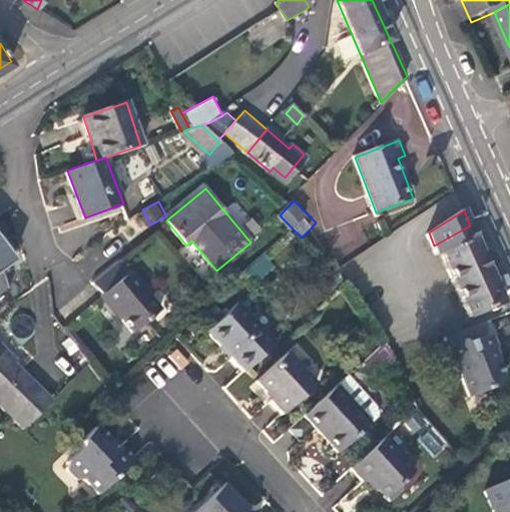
[(469,318),(504,304),(470,225),(434,245),(438,257),(442,254),(469,318)]
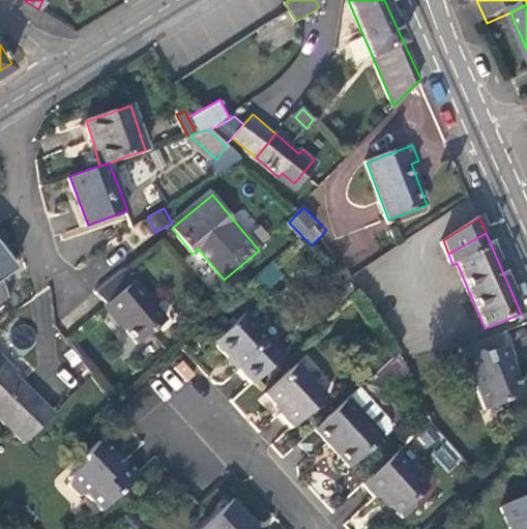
[(0,240),(0,277),(13,268),(9,263),(5,257),(11,253),(2,240),(0,240)]
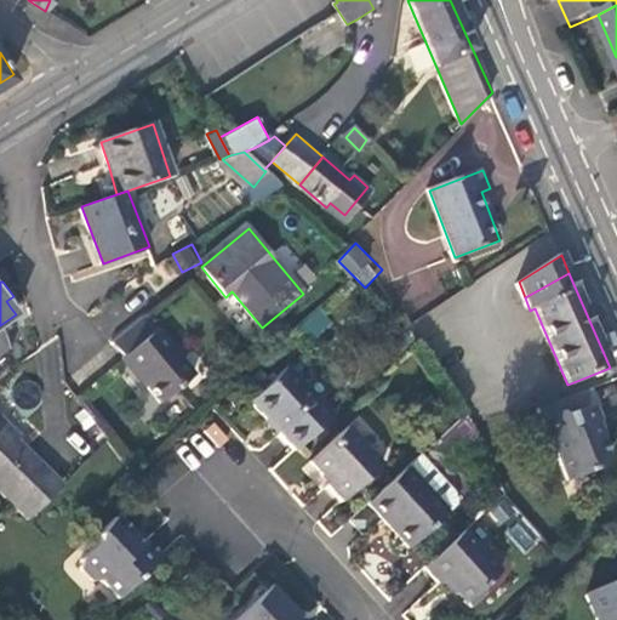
[(318,337),(336,322),(321,306),(303,323),(318,337)]
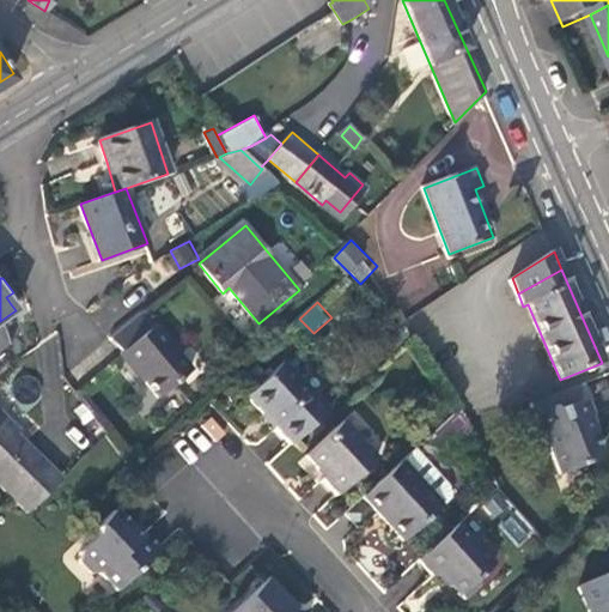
[(193,369),(145,309),(127,323),(114,334),(113,335),(160,395),(193,369)]
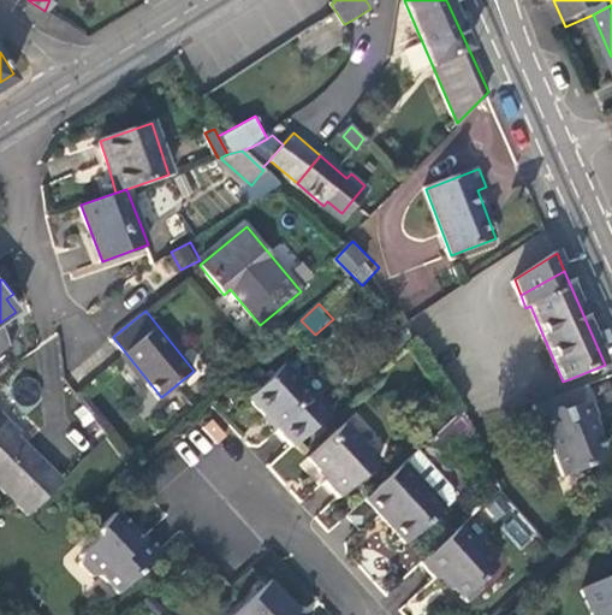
[(0,358),(13,349),(5,327),(3,327),(0,323),(0,358)]
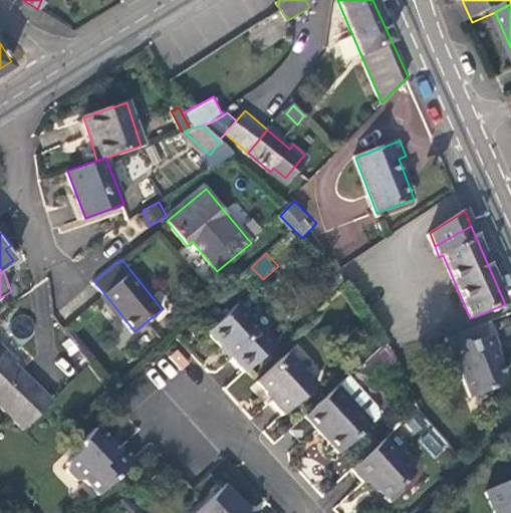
[(226,346),(246,369),(278,340),(241,300),(210,329),(226,346)]
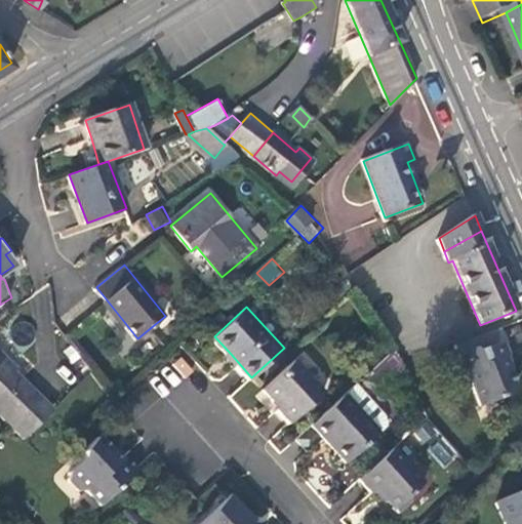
[(511,355),(499,328),(467,341),(494,403),(516,393),(518,385),(507,357),(511,355)]
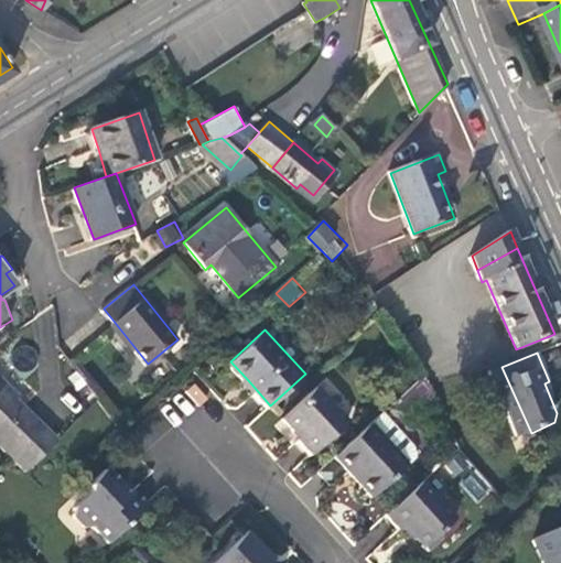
[(520,437),(531,433),(502,367),(488,372),(506,412),(510,417),(520,437)]
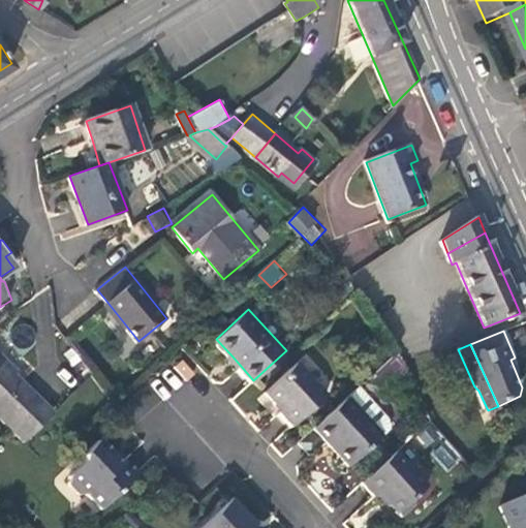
[(0,415),(26,440),(54,412),(14,373),(18,371),(7,361),(0,352),(0,415)]
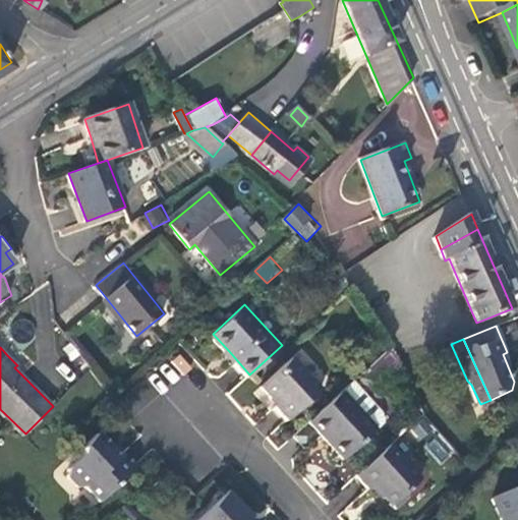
[(324,387),(294,355),(262,385),(270,393),(279,403),(277,405),(288,418),(324,387)]
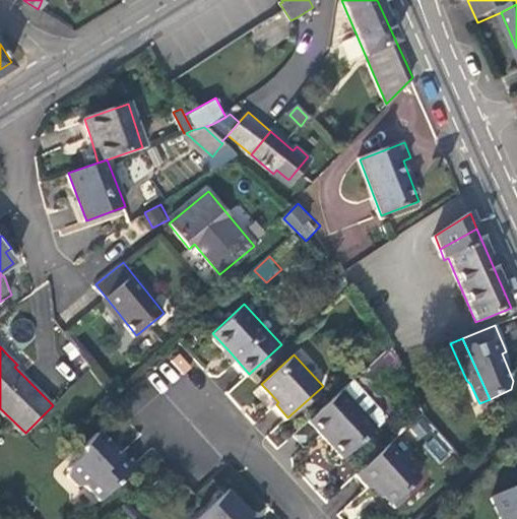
[(72,370),(79,378),(89,368),(84,361),(72,370)]
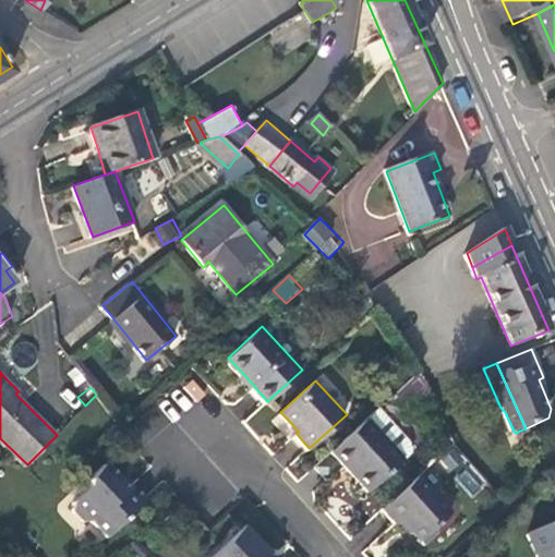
[(85,406),(92,414),(104,406),(96,395),(85,406)]
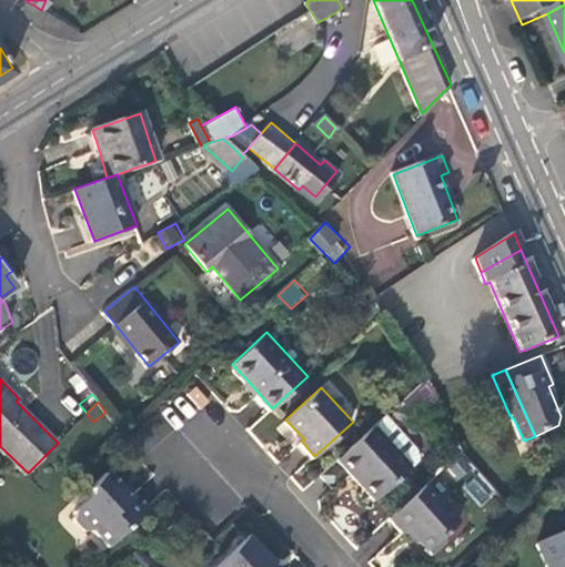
[(411,464),(375,424),(340,456),(352,471),(365,484),(375,496),(411,464)]
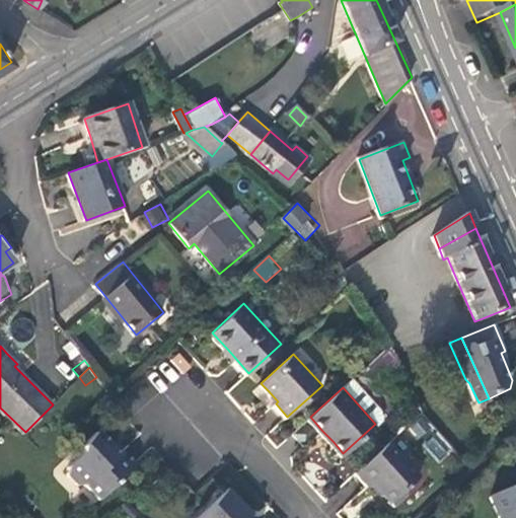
[(420,440),(437,429),(426,412),(410,423),(420,440)]
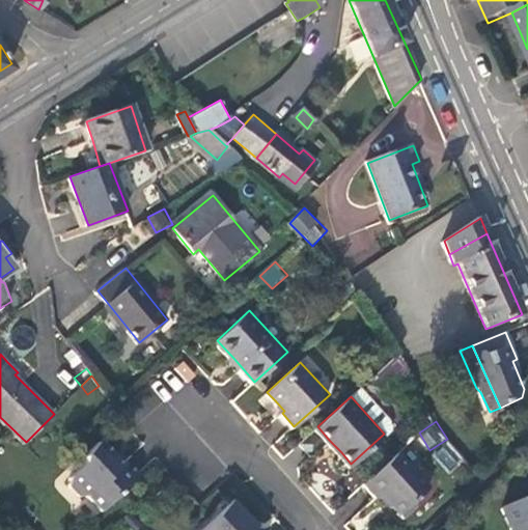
[(329,440),(317,426),(305,438),(316,451),(329,440)]
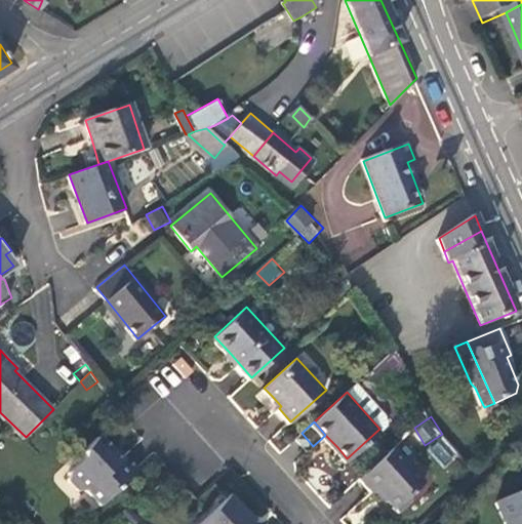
[(102,505),(141,468),(127,454),(123,458),(115,449),(101,434),(85,449),(84,458),(70,473),(70,478),(81,489),(87,490),(102,505)]
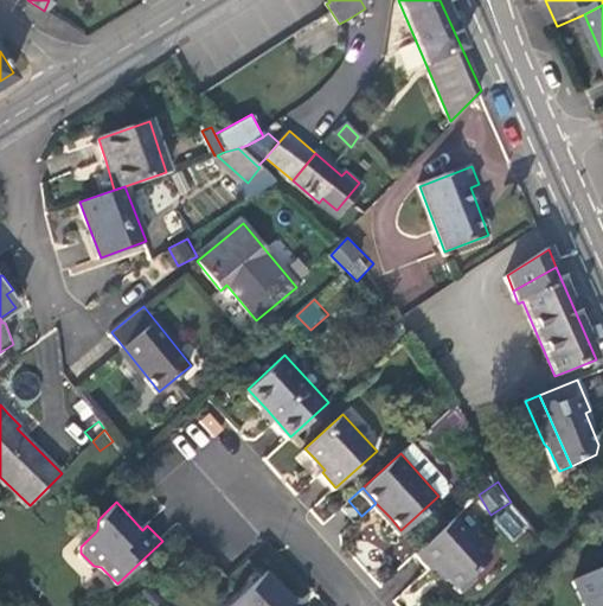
[(514,504),(498,518),(515,541),(532,527),(514,504)]
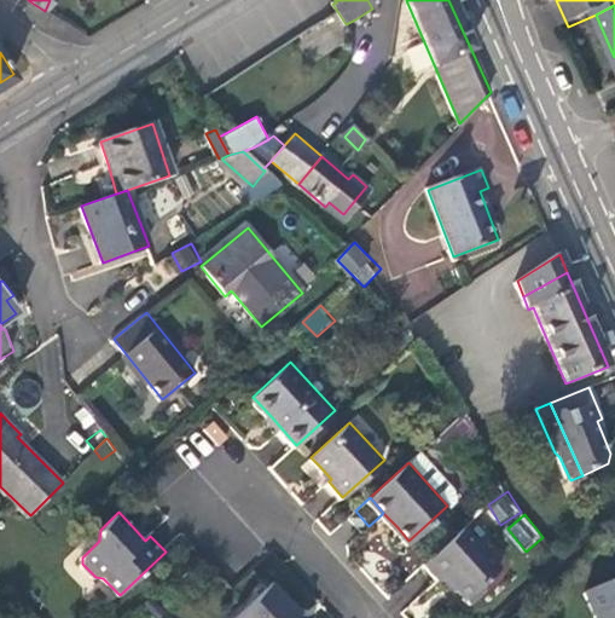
[(503,565),(465,525),(425,561),(441,578),(446,575),(458,589),(470,602),(486,587),(486,579),(503,565)]
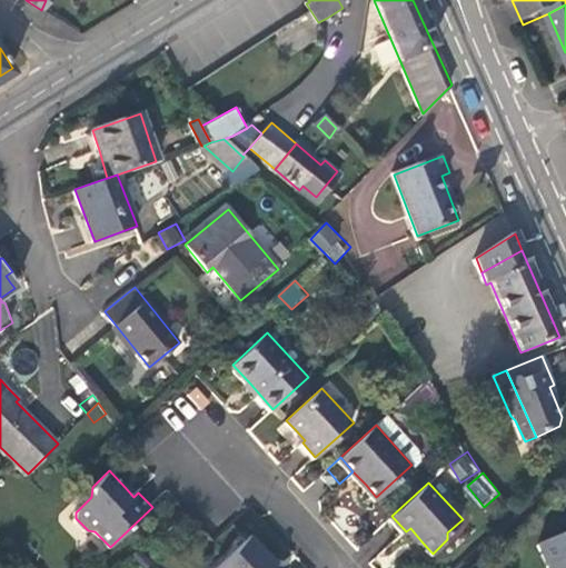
[(279,567),(265,552),(268,549),(254,534),(218,567),(279,567)]
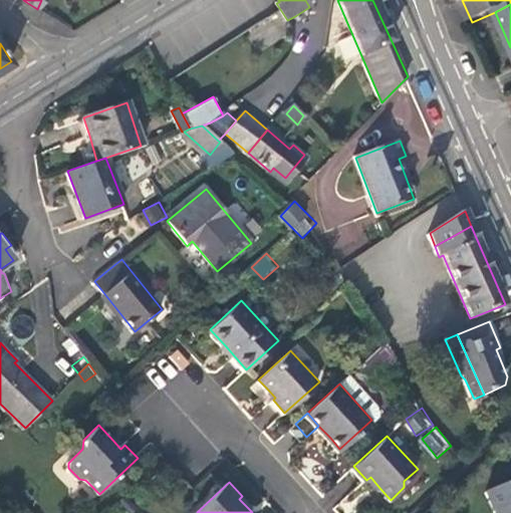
[(510,482),(490,492),(499,512),(510,512),(510,482)]
